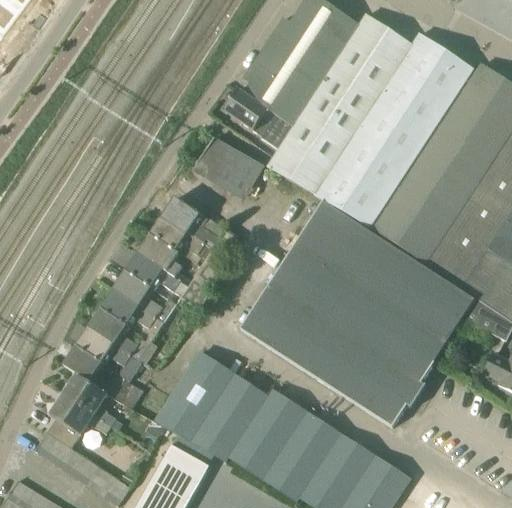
[(0,0),(0,36),(22,7),(27,0),(0,0)]
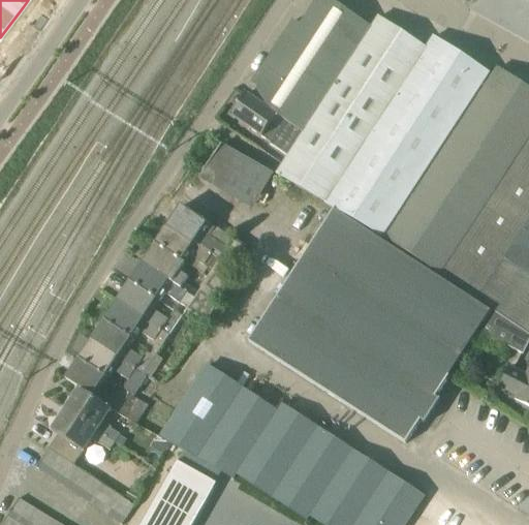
[(303,129),(372,24),(335,0),(315,0),(302,22),(294,18),(252,81),(259,86),(253,96),(303,129)]
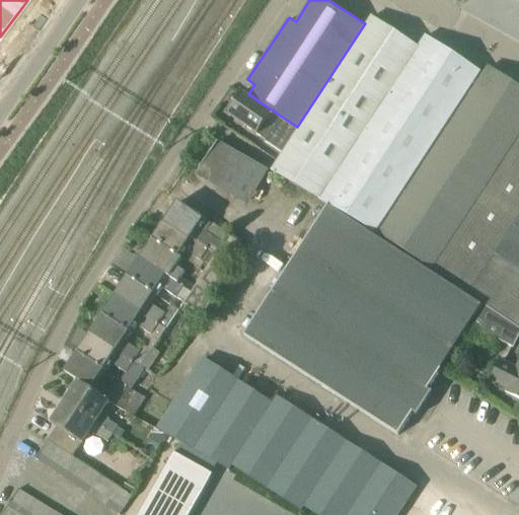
[(319,196),(419,44),(372,13),(365,23),(297,127),(283,149),(272,167),(319,196)]
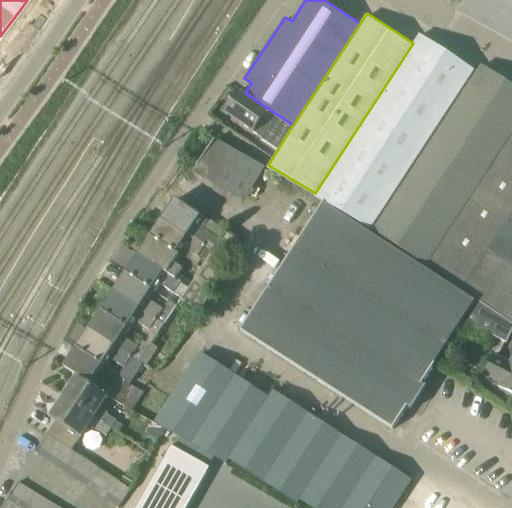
[(413,43),(315,193),(315,194),(370,226),(474,68),(420,32),(413,43)]
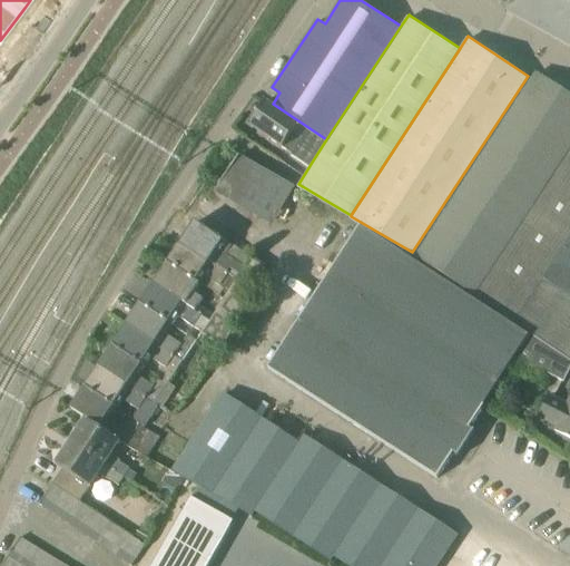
[(569,91),(537,70),(415,254),(529,331),(528,332),(569,357),(569,91)]
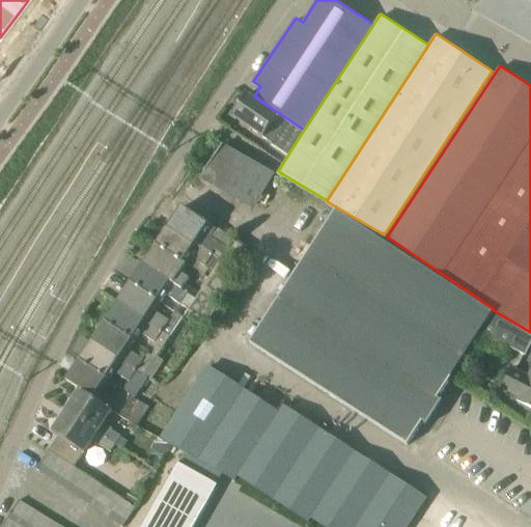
[(247,91),(232,113),(273,140),(287,119),(278,113),(254,96),(247,91)]
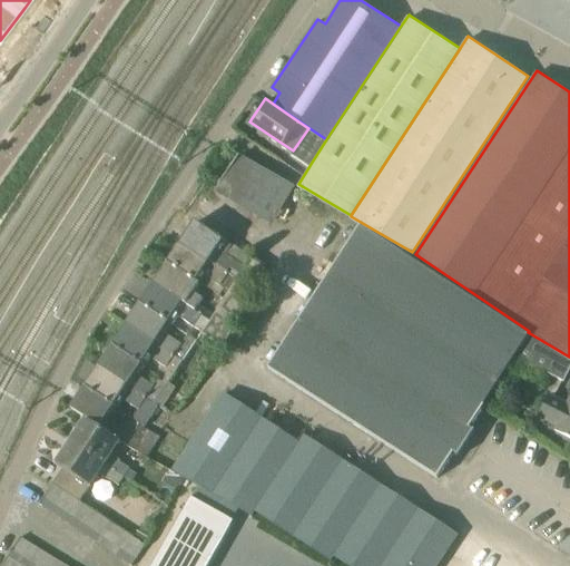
[(277,216),(295,185),(239,153),(219,183),(277,216)]
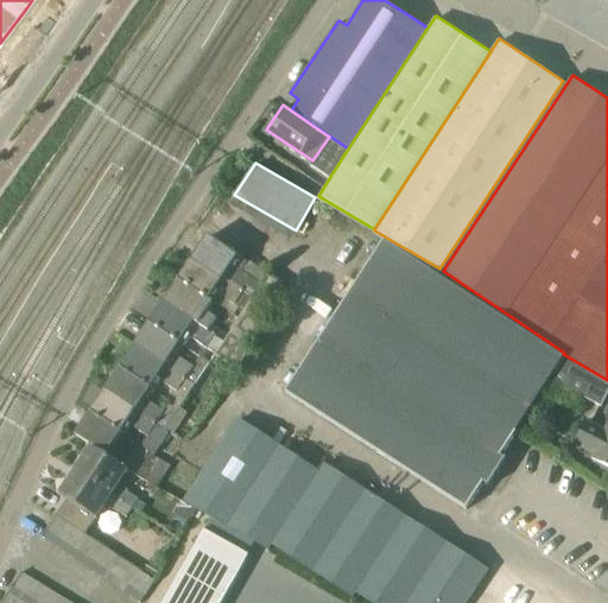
[(267,272),(236,252),(236,251),(233,248),(233,249),(220,240),(216,237),(216,239),(209,234),(208,234),(194,255),(253,296),(261,283),(267,273),(266,272),(267,272)]
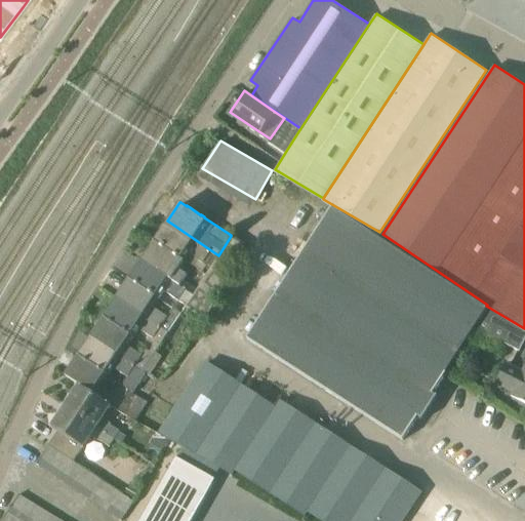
[(430,394),(475,325),(486,306),(483,304),(379,237),(331,205),(247,336),(403,437),(419,411),(426,414),(436,398),(430,394)]
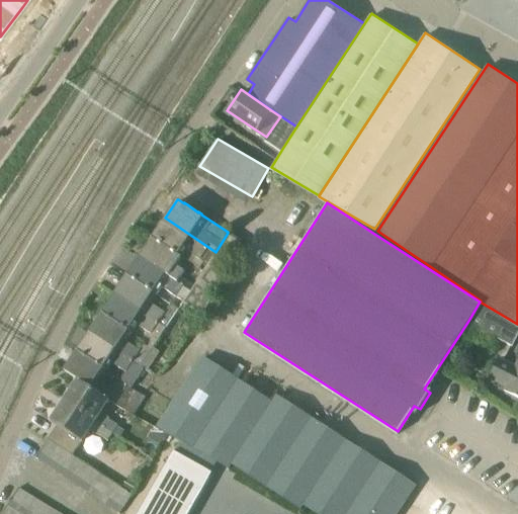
[(208,262),(216,252),(165,218),(153,237),(181,255),(186,248),(207,262),(208,262)]
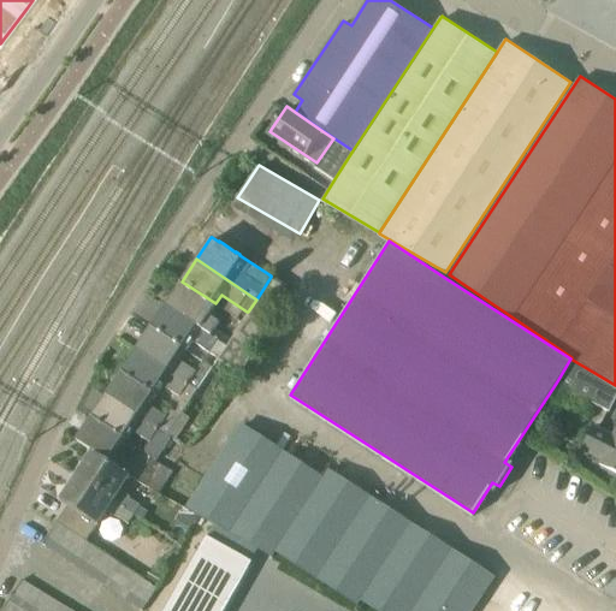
[(218,356),(240,372),(272,324),(270,321),(274,315),(268,310),(285,285),(271,276),(270,276),(271,277),(265,286),(256,300),(248,312),(247,312),(237,326),(238,326),(232,337),(227,344),(220,355),(219,354),(218,356)]
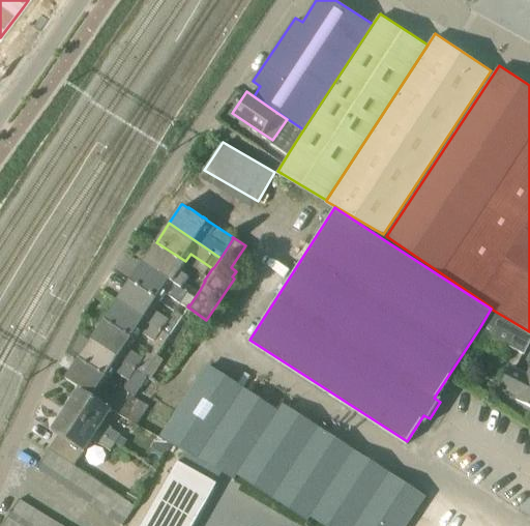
[(180,269),(185,261),(156,242),(143,262),(196,296),(200,290),(185,281),(188,275),(180,269)]
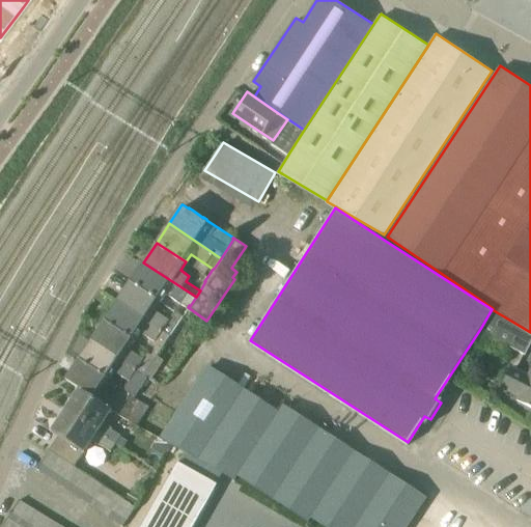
[(190,306),(196,297),(143,262),(131,281),(161,300),(166,292),(182,302),(182,301),(189,305),(190,306)]
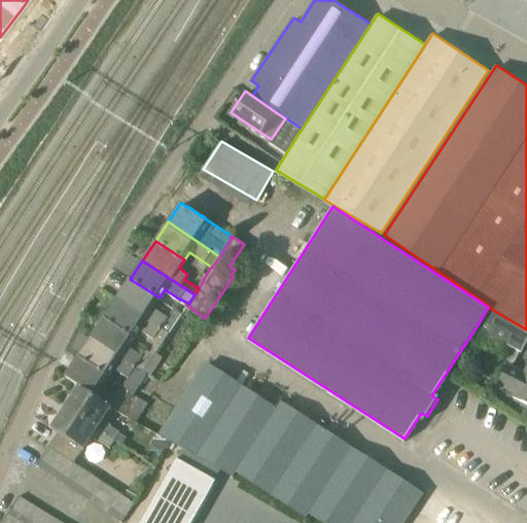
[(153,306),(160,298),(130,279),(117,298),(169,332),(176,321),(181,312),(174,307),(168,316),(153,306)]
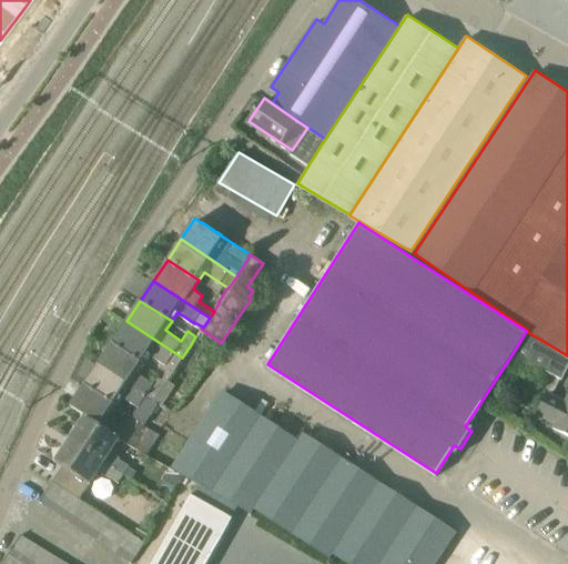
[(174,370),(182,358),(127,321),(113,342),(144,362),(151,353),(163,362),(156,371),(159,372),(168,379),(174,369),(174,370)]
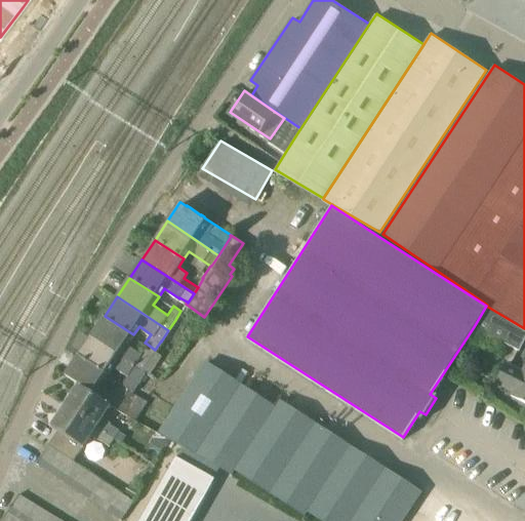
[(524,328),(486,306),(475,325),(502,339),(520,349),(524,337),(524,328)]
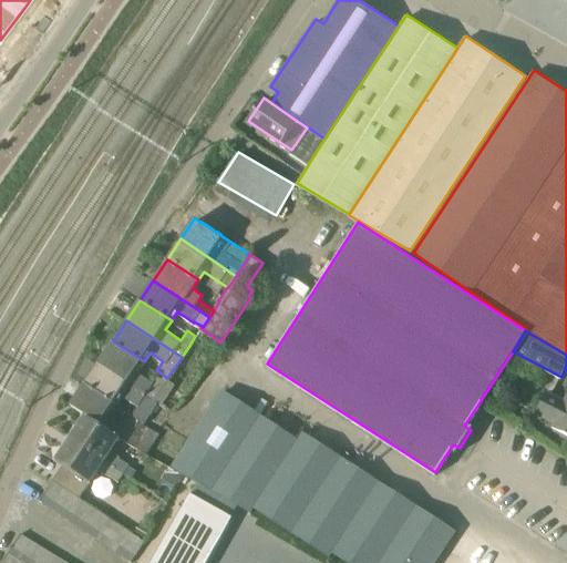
[(137,371),(144,361),(113,341),(99,362),(154,399),(167,378),(158,371),(153,381),(137,371)]
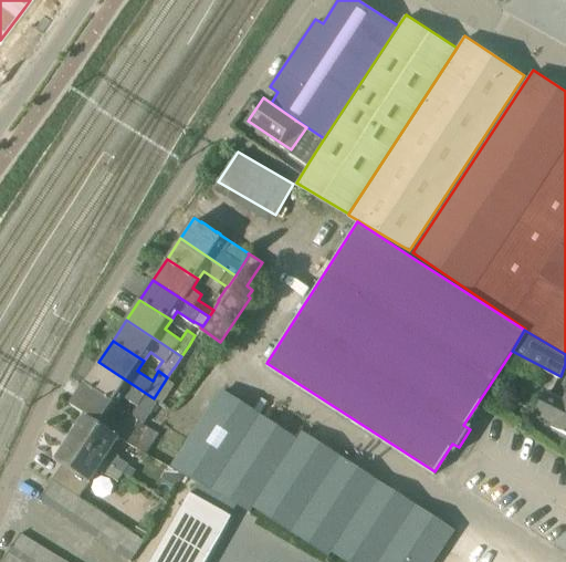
[(158,402),(154,398),(98,362),(85,382),(116,403),(123,394),(138,404),(132,413),(140,418),(145,422),(158,402)]
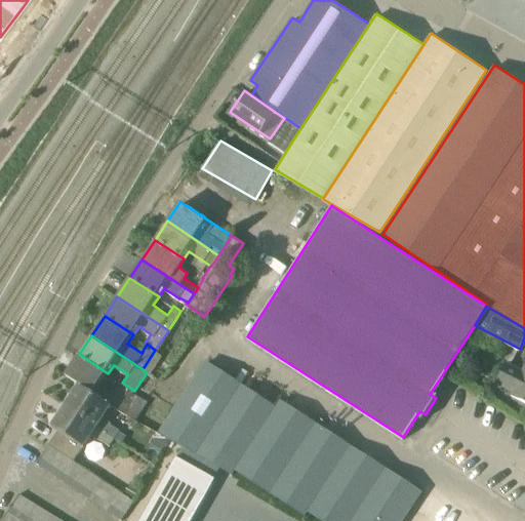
[(102,382),(108,373),(79,354),(66,373),(79,383),(111,403),(117,408),(130,388),(122,383),(117,392),(102,382)]
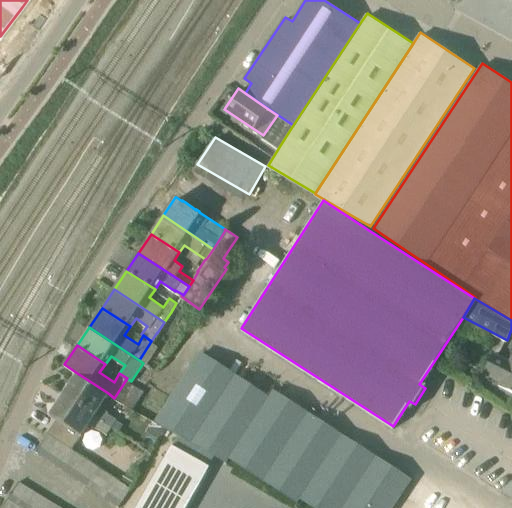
[(269,395),(202,351),(157,421),(227,461),(229,456),(269,395)]
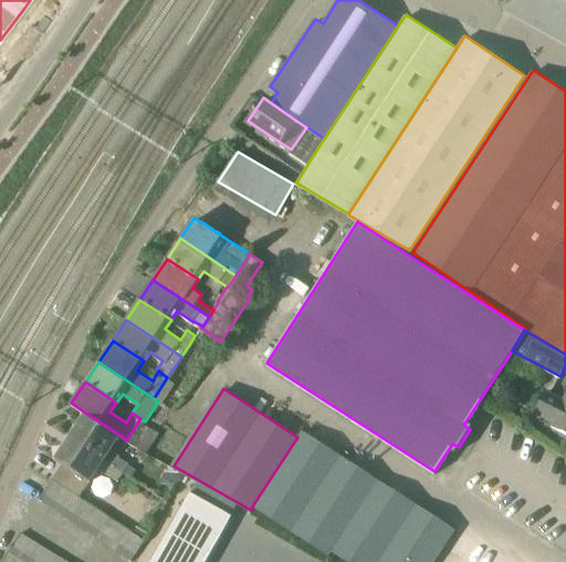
[(546,389),(535,410),(553,419),(551,424),(565,430),(565,394),(564,399),(546,389)]
